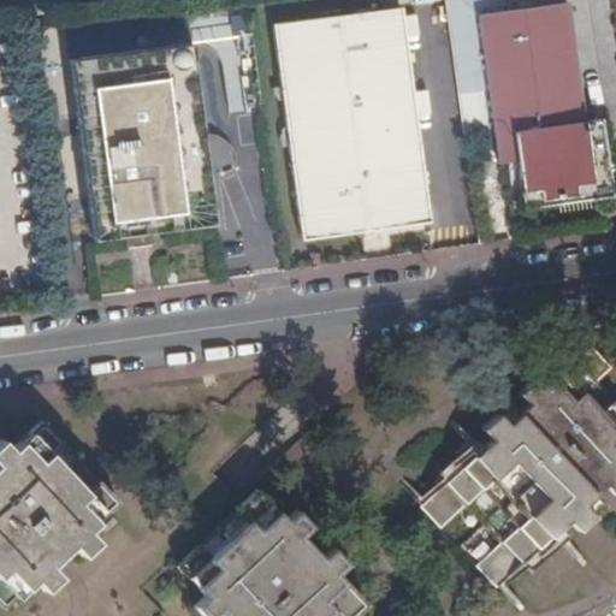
[(445,0),(465,138),(495,135),(479,12),(477,0),(445,0)]
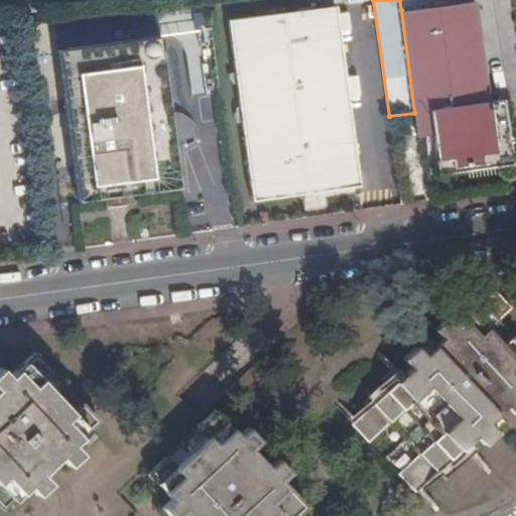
[(430,133),(436,171),(509,161),(502,98),(486,100),(474,0),(472,0),(401,10),(414,113),(416,135),(430,133)]
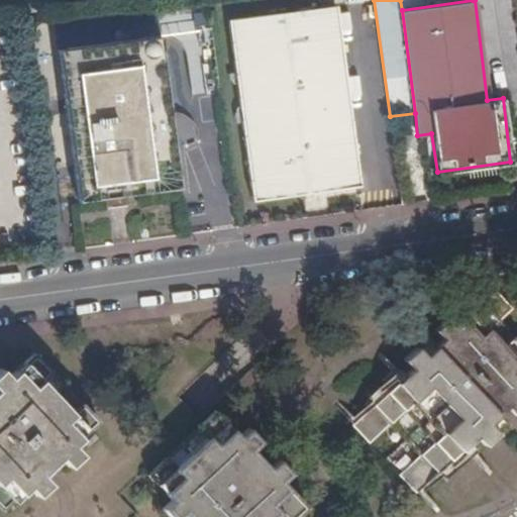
[(336,4),(228,19),(254,199),(362,184),(336,4)]
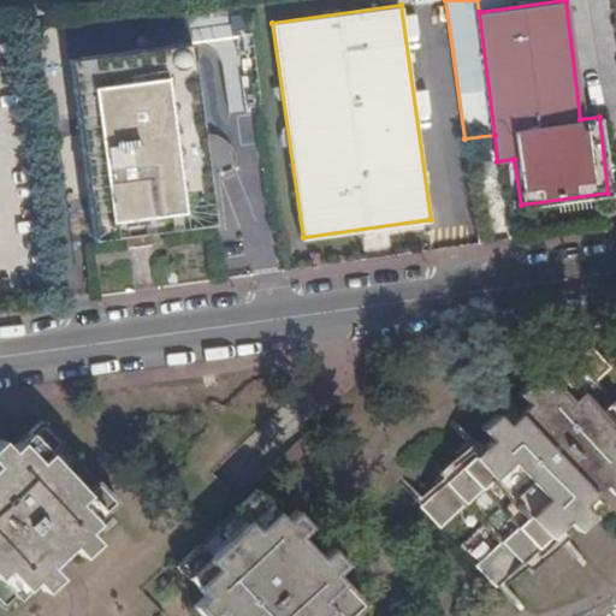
[(191,41),(70,59),(93,238),(214,223),(191,41)]
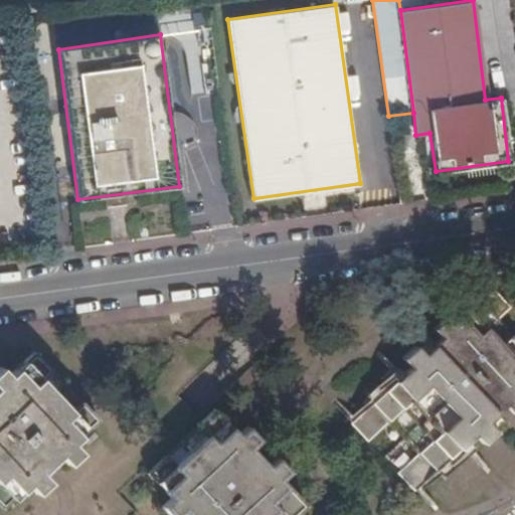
[(389,402),(388,404),(389,421),(389,422),(390,421),(420,454),(399,474),(415,491),(440,468),(434,462),(440,456),(447,462),(454,455),(463,464),(475,452),(467,443),(475,435),(484,444),(496,432),(488,422),(506,405),(514,414),(514,413),(514,357),(503,345),(512,336),(512,335),(503,343),(489,328),(511,308),(494,291),(470,313),(477,320),(470,326),(464,320),(456,326),(448,318),(435,330),(443,339),(424,356),(416,347),(404,359),(411,368),(403,376),(395,367),(385,377),(386,383),(390,388),(387,392),(387,400),(389,402)]
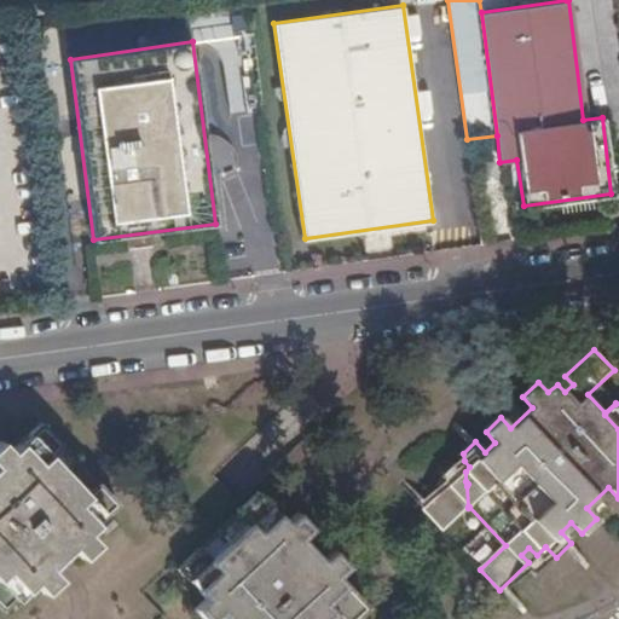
[(0,606),(3,609),(16,597),(9,589),(17,583),(24,590),(33,582),(42,591),(58,577),(48,567),(71,547),(81,556),(97,542),(87,532),(97,524),(88,515),(97,508),(104,515),(117,503),(97,482),(86,492),(50,455),(61,445),(41,423),(28,437),(35,445),(28,452),(19,444),(15,447),(5,438),(0,443),(0,606)]
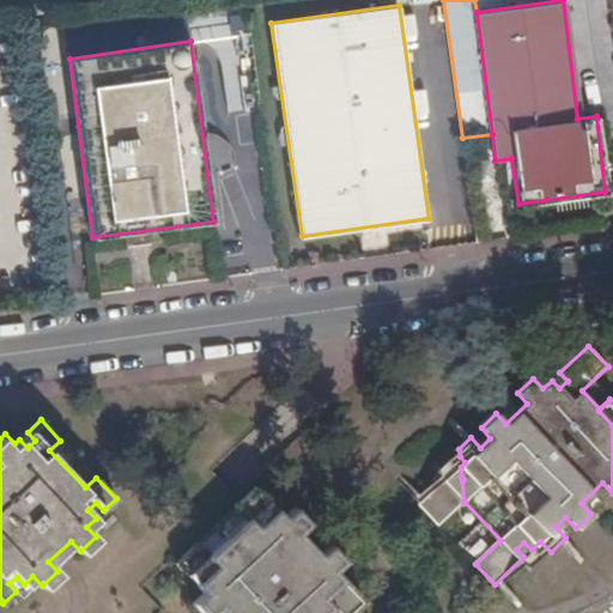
[(202,576),(194,584),(202,593),(192,602),(201,612),(211,612),(217,608),(220,612),(327,612),(329,611),(331,612),(346,612),(359,601),(347,588),(339,595),(332,588),(340,580),(332,571),(341,562),(327,546),(317,556),(296,534),(305,525),(292,509),(281,519),(273,509),(265,516),(258,509),(266,502),(254,489),(234,508),(243,519),(205,554),(195,544),(174,563),(187,576),(194,569),(202,576)]
